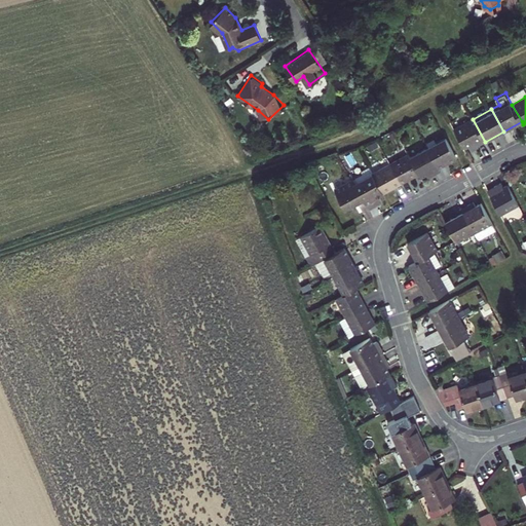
[(473,119),(453,129),(465,152),(485,142),(473,119)]
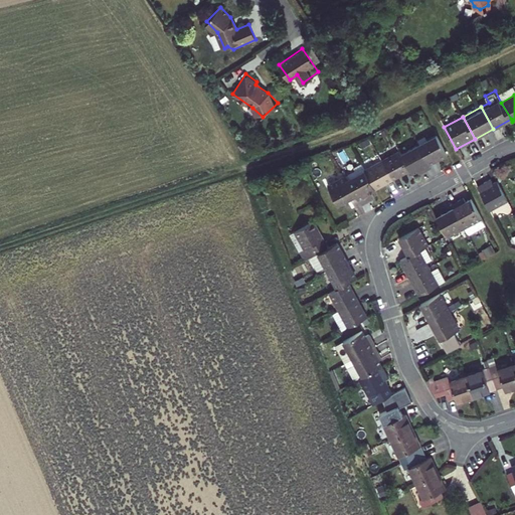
[(428,161),(447,152),(437,133),(418,142),(428,161)]
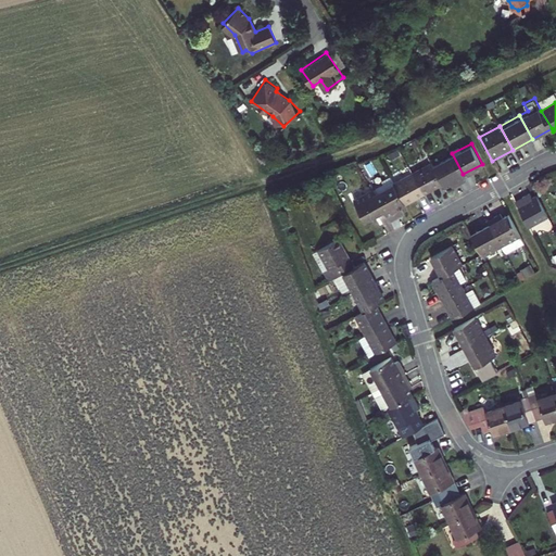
[(452,153),(432,163),(443,185),(463,174),(452,153)]
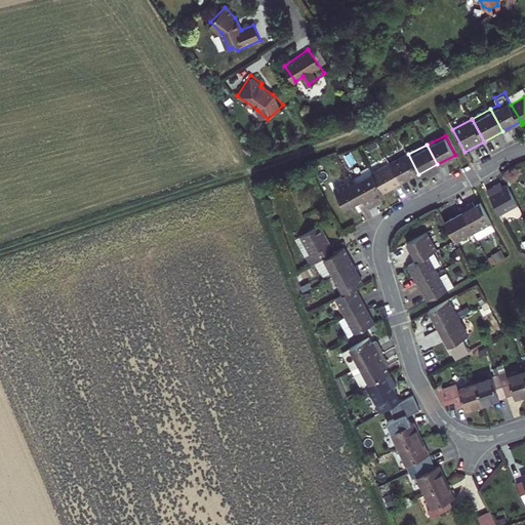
[(408,154),(390,164),(400,184),(418,174),(408,154)]
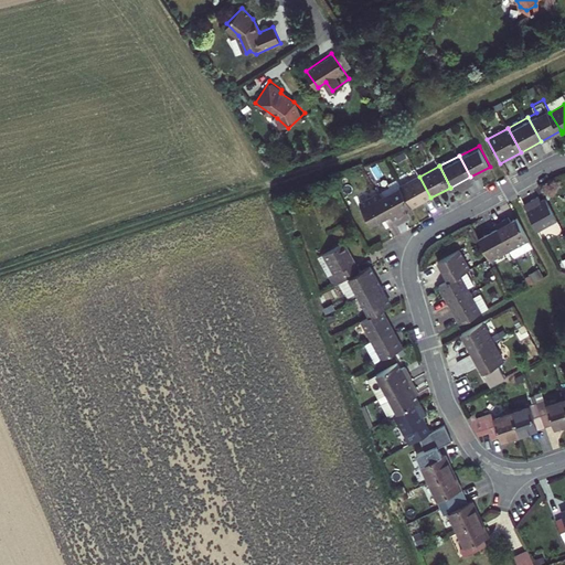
[(412,208),(430,198),(419,177),(400,188),(412,208)]
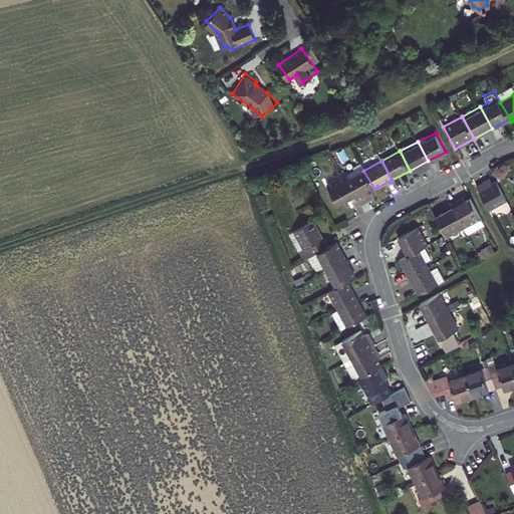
[(354,175),(347,180),(355,193),(360,203),(376,194),(374,189),(363,171),(361,168),(353,173),(354,175)]
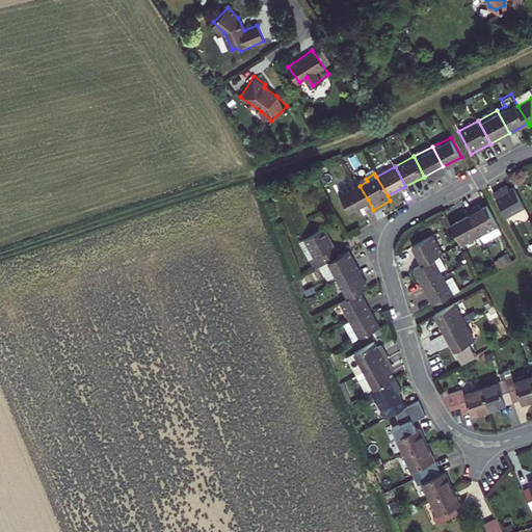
[(360,186),(356,179),(337,189),(348,210),(368,200),(360,186)]
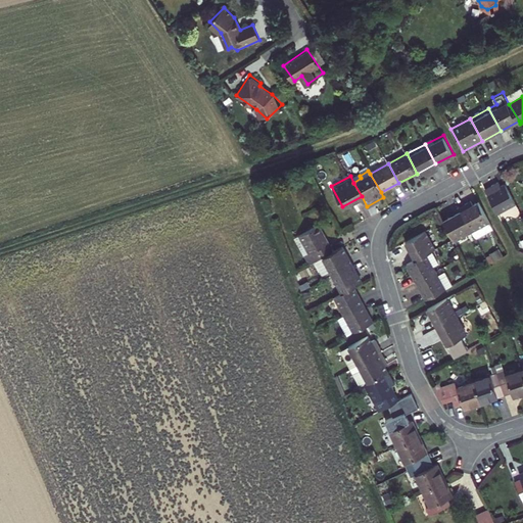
[(497,181),(485,188),(498,214),(516,204),(505,183),(501,186),(497,181)]
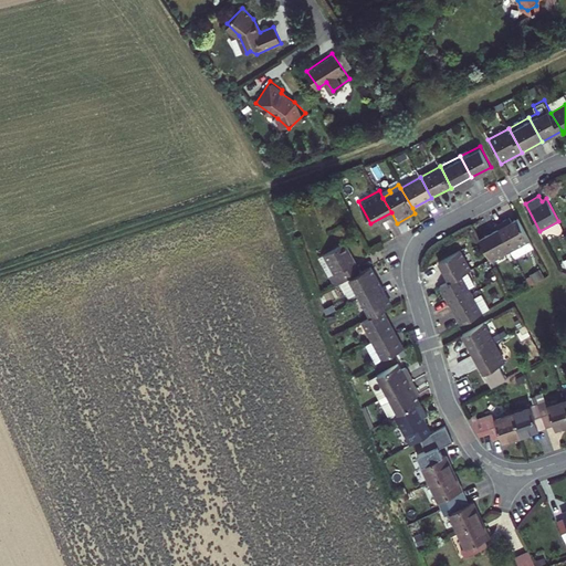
[(511,250),(530,240),(517,216),(498,226),(511,250)]
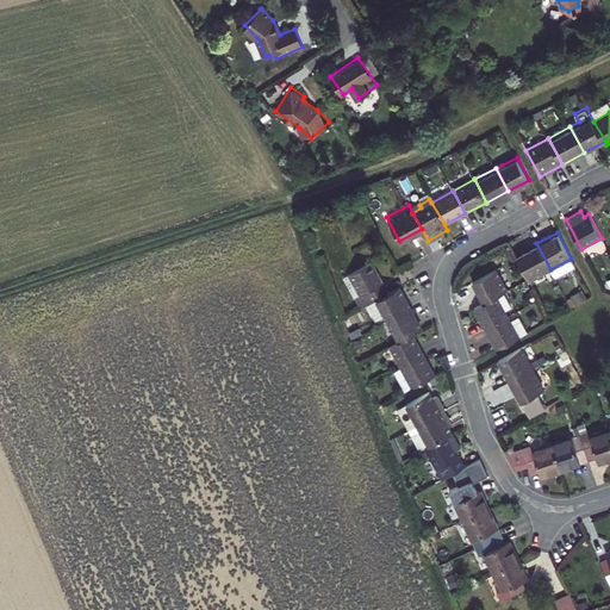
[(515,255),(529,280),(551,269),(536,243),(515,255)]
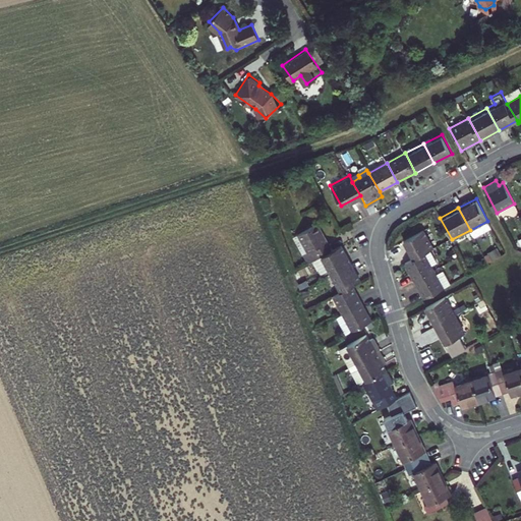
[(311,248),(315,256),(322,253),(331,248),(316,223),(296,233),(306,251),(311,248)]
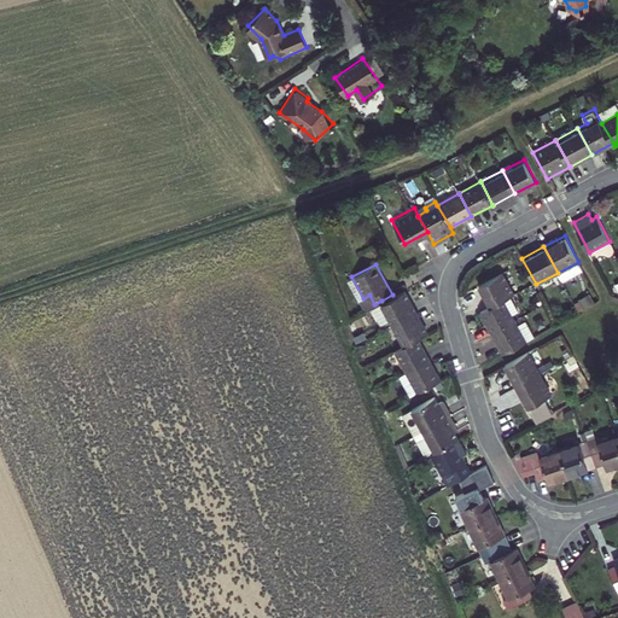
[(490,303),(513,290),(500,268),(478,281),(490,303)]
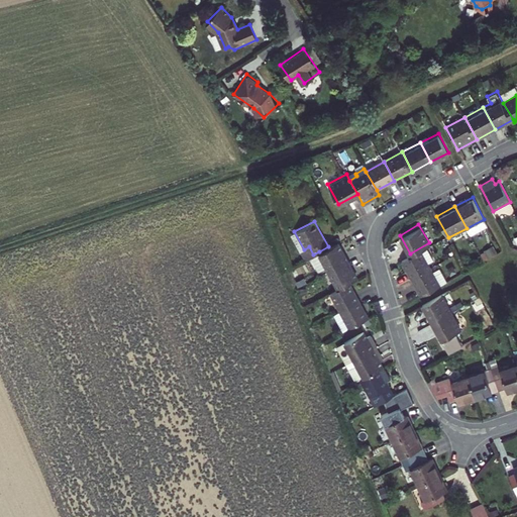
[(319,251),(329,270),(348,259),(338,240),(328,246),(319,251)]
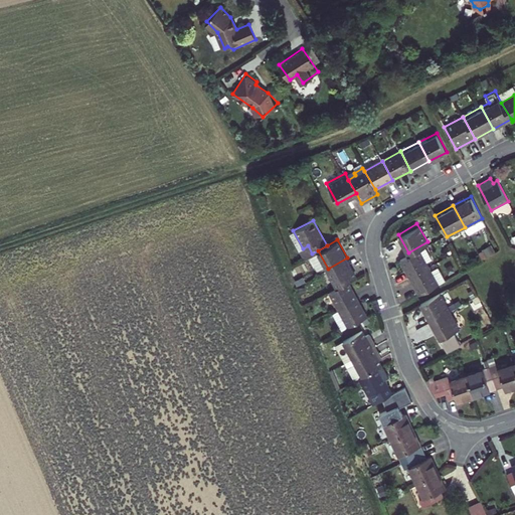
[(399,261),(409,279),(430,268),(419,249),(399,261)]
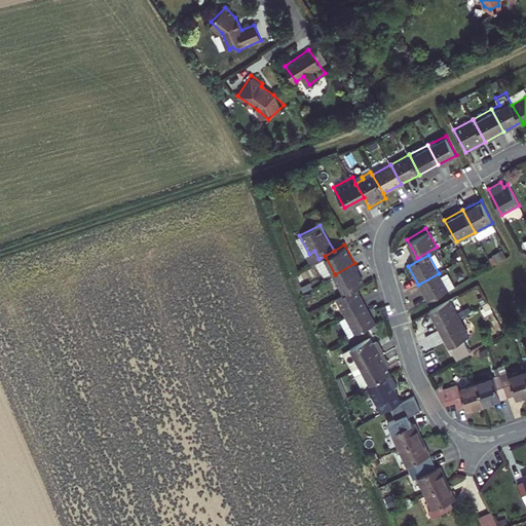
[(335,275),(344,292),(355,286),(364,282),(354,264),(335,275)]
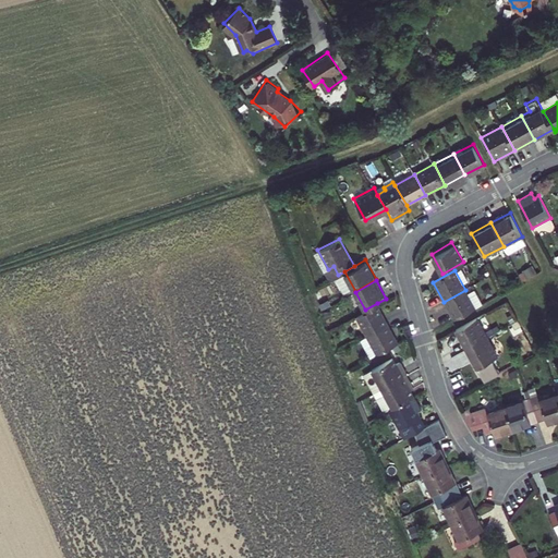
[(465,290),(444,302),(453,319),(482,303),(472,287),(465,290)]
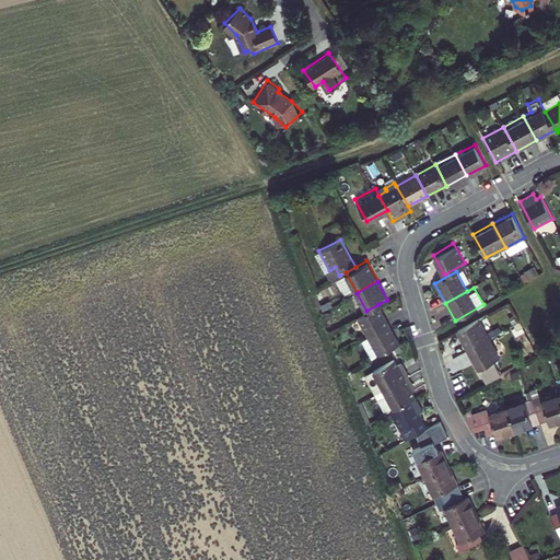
[(366,311),(357,316),(366,336),(389,324),(378,304),(366,311)]
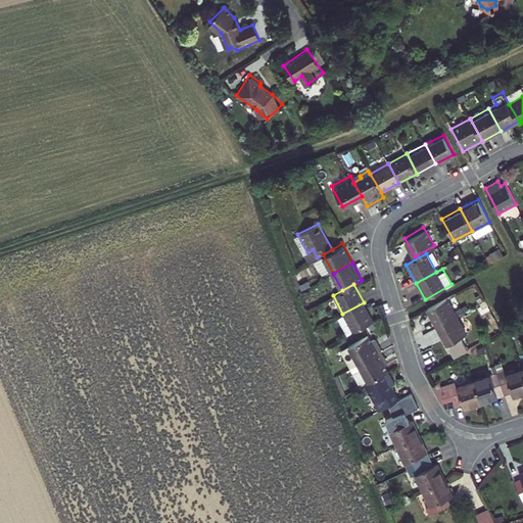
[(459,318),(447,297),(428,307),(440,329),(459,318)]
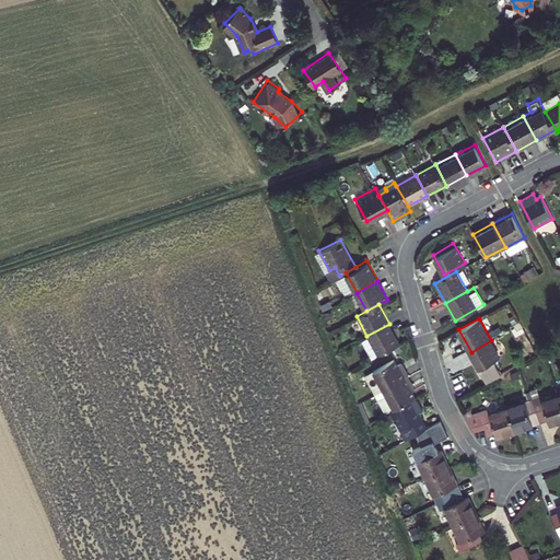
[(389,324),(366,336),(378,358),(400,346),(389,324)]
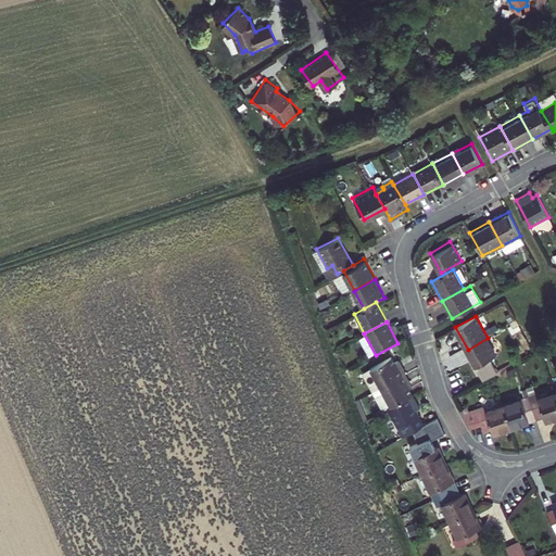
[(488,338),(468,350),(483,378),(496,371),(490,358),(495,353),(488,338)]
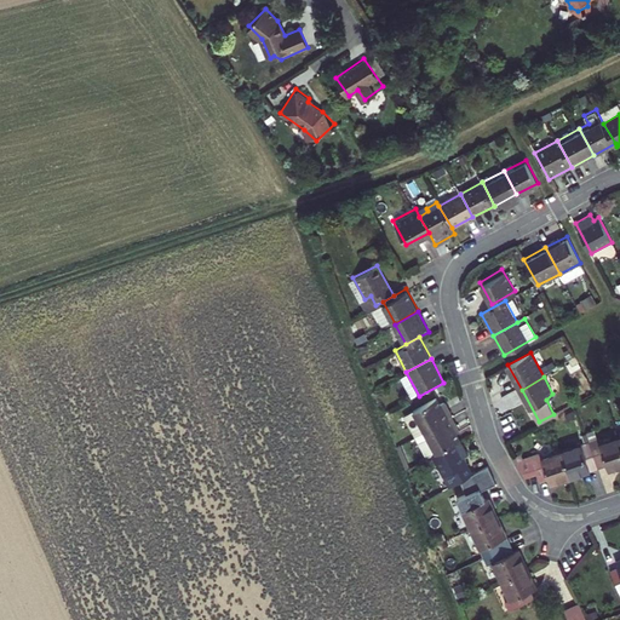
[(438,395),(411,408),(422,430),(449,415),(438,395)]
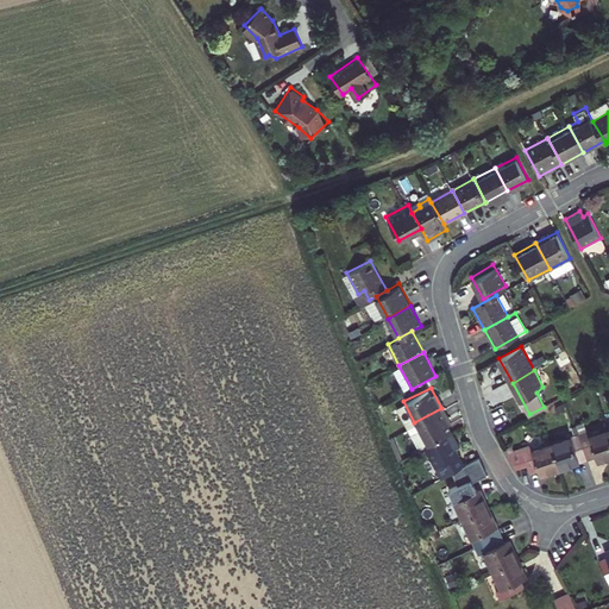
[(414,422),(427,446),(453,432),(441,408),(414,422)]
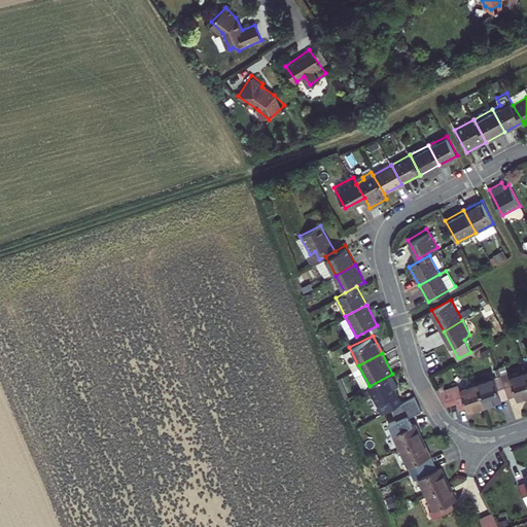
[(526,393),(526,376),(525,369),(506,374),(504,366),(498,369),(506,395),(513,393),(514,397),(526,393)]
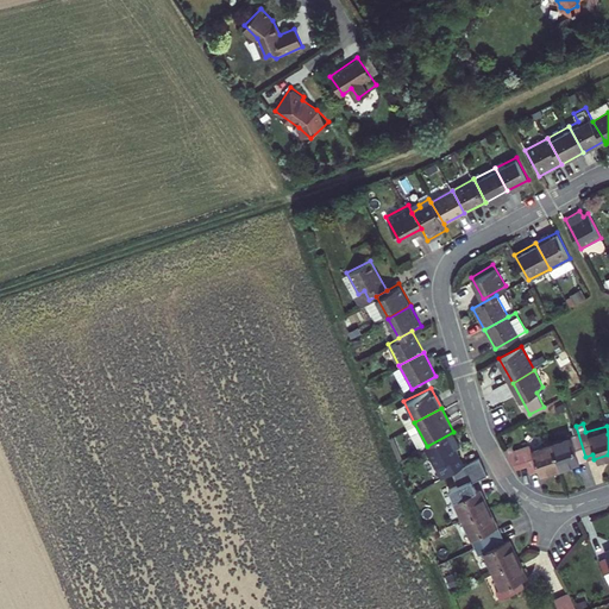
[(427,446),(445,479),(466,468),(457,451),(462,447),(453,432),(427,446)]
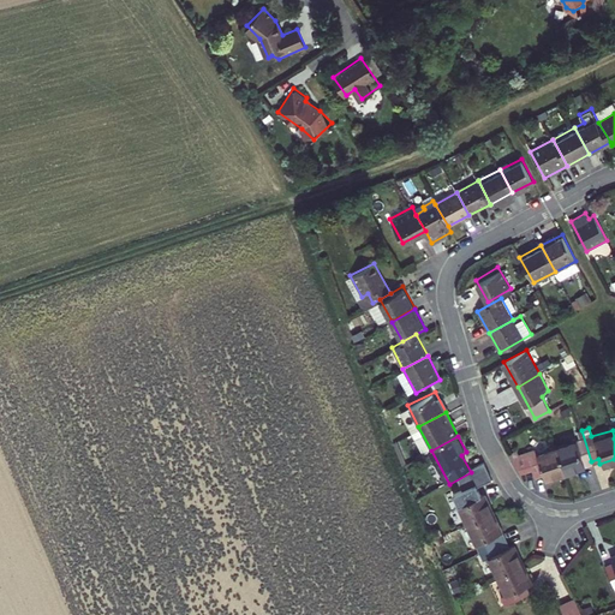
[(585,465),(577,439),(554,447),(562,473),(585,465)]
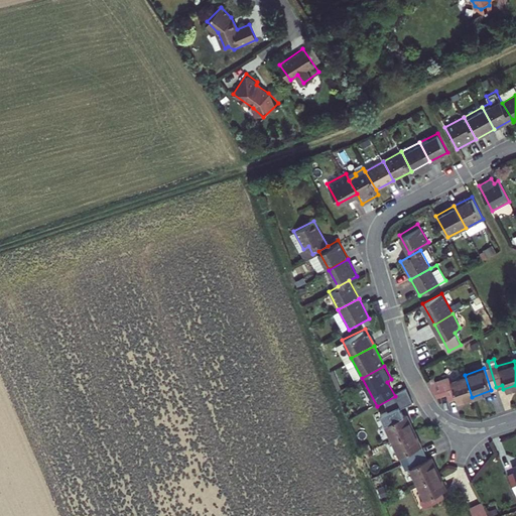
[(432,383),(437,397),(446,394),(448,400),(457,397),(458,401),(472,397),(465,375),(450,379),(449,376),(440,379),(440,380),(432,383)]
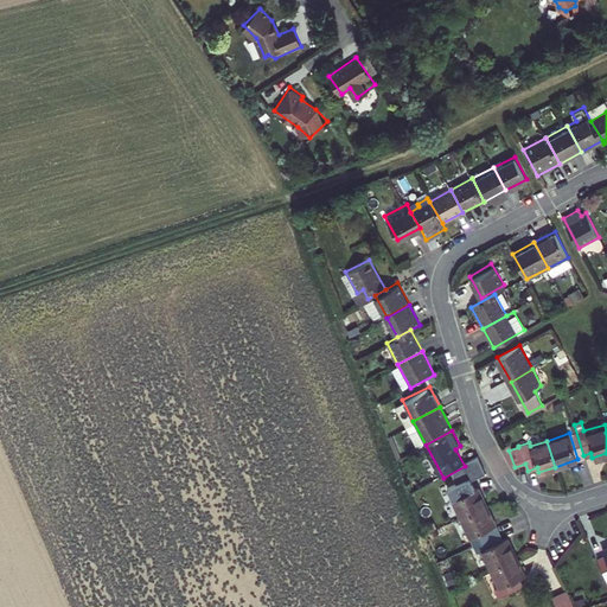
[(468,475),(448,485),(464,517),(490,504),(480,486),(475,489),(468,475)]
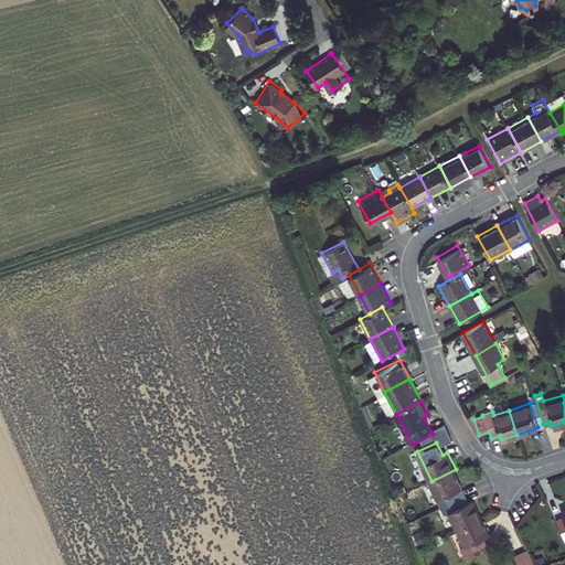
[(456,469),(432,481),(443,503),(467,492),(456,469)]
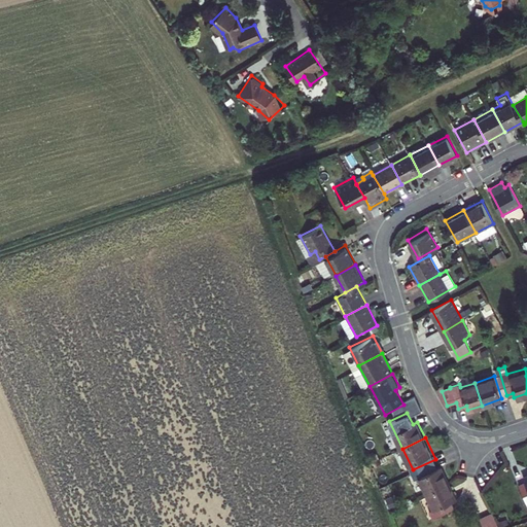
[(413,469),(426,496),(448,485),(435,459),(413,469)]
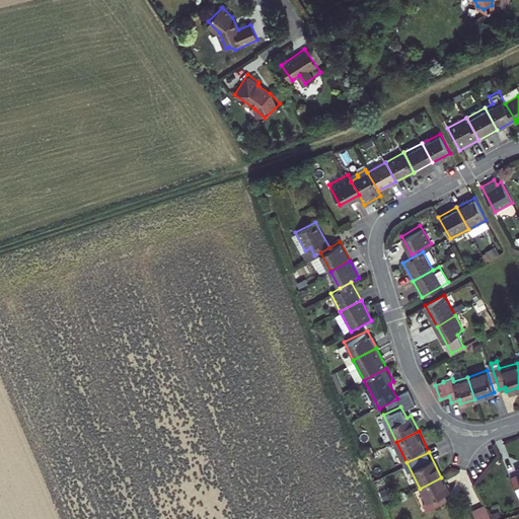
[(518,465),(514,468),(517,474),(510,477),(518,497),(518,465)]
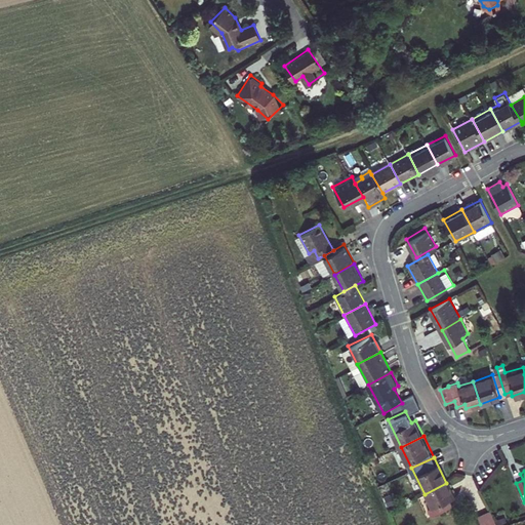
[(454,507),(450,499),(454,497),(446,483),(425,494),(436,516),(454,507)]
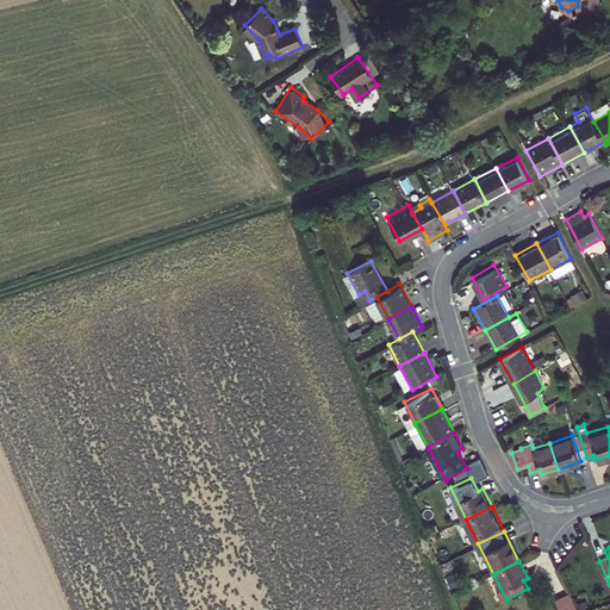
[(554,601),(556,609),(576,609),(570,593),(554,601)]
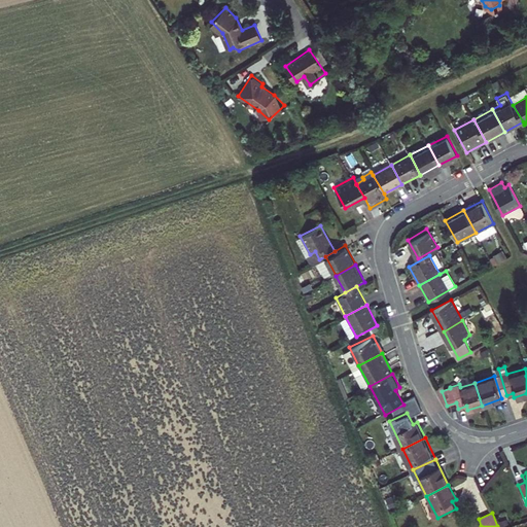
All buildings are outlined.
